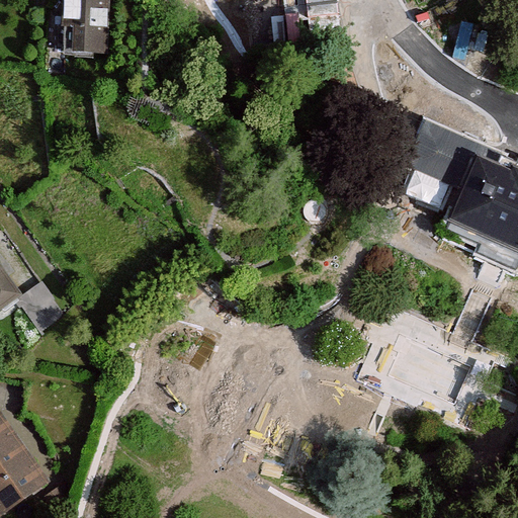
[(111,0),(67,0),(63,54),(107,57),(111,0)]
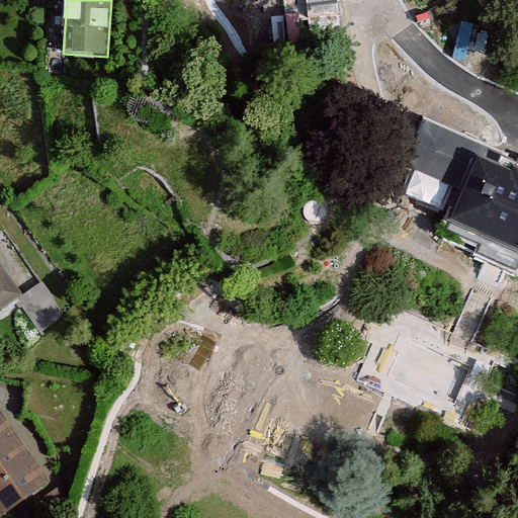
[(304,0),(305,21),(339,20),(338,0),(304,0)]
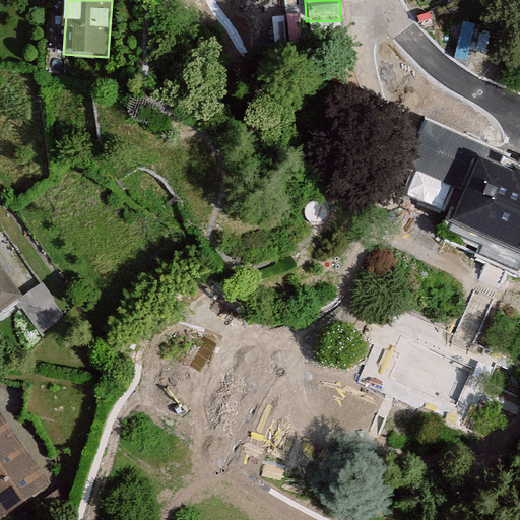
[(476,141),(429,121),(408,169),(456,189),(476,141)]
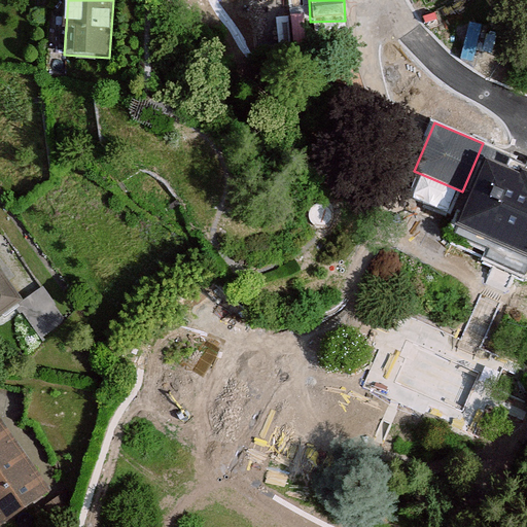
[(526,175),(489,160),(459,230),(526,257),(526,175)]
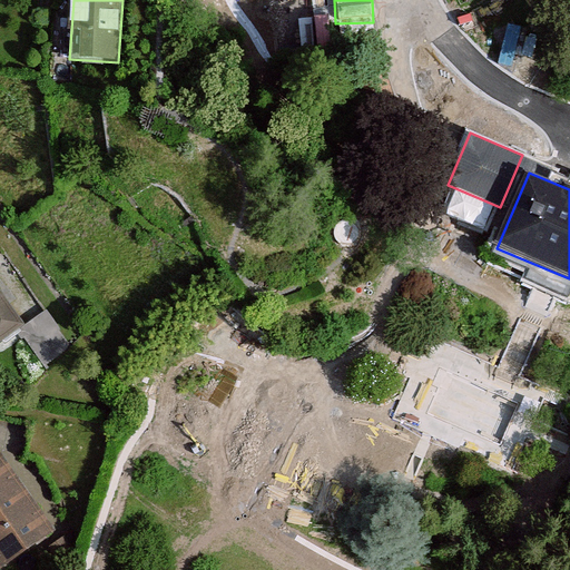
[(0,343),(27,324),(0,286),(0,343)]
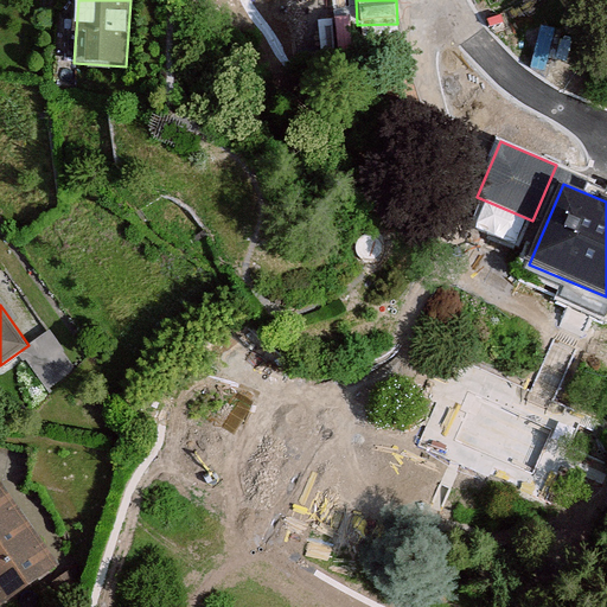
[(1,481),(0,481),(0,606),(59,566),(1,481)]
